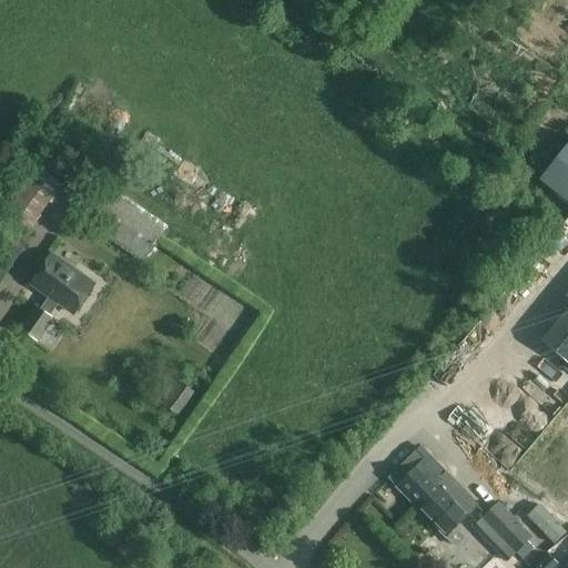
[(567,145),(541,181),(567,202),(567,145)]
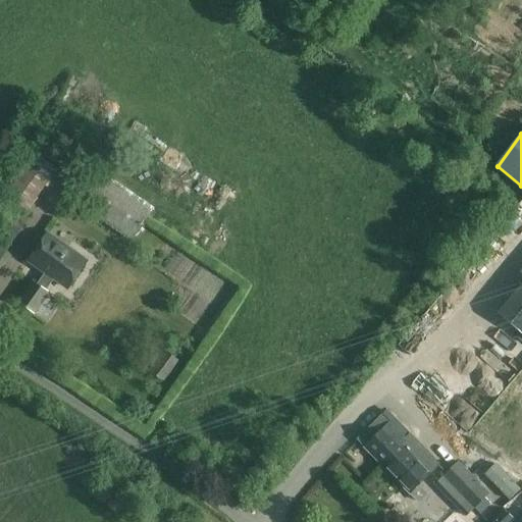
[(18,198),(47,164),(38,156),(8,189),(18,198)]
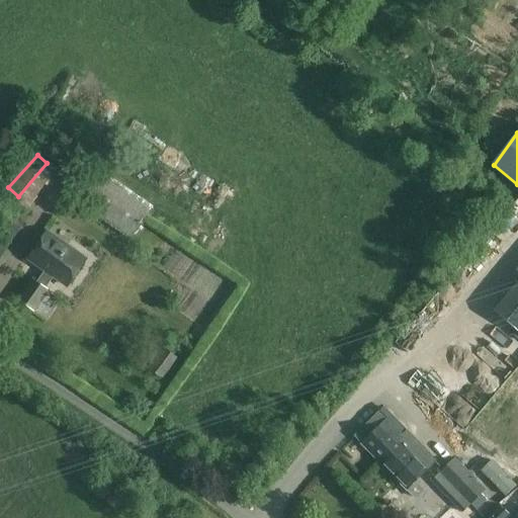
[(68,195),(131,239),(151,209),(88,166),(68,195)]
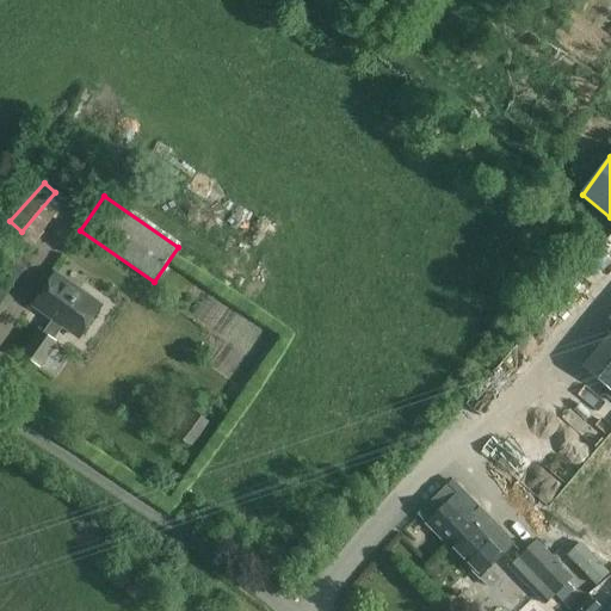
[(25,236),(48,246),(57,223),(35,214),(25,236)]
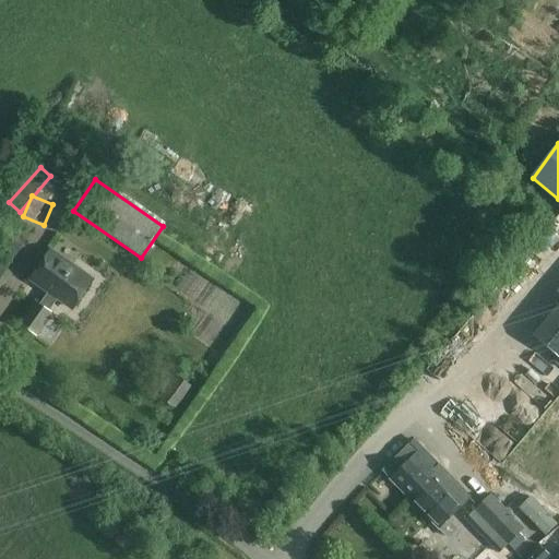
[(0,277),(24,244),(9,234),(0,246),(0,277)]
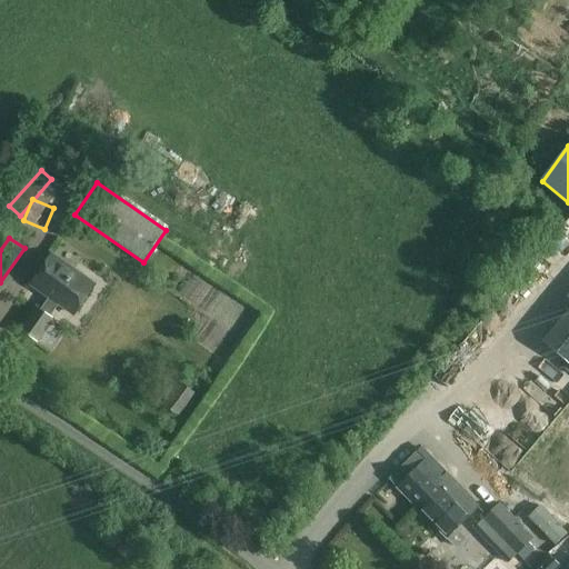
[(31,285),(49,297),(59,303),(75,315),(95,286),(51,256),(31,285)]
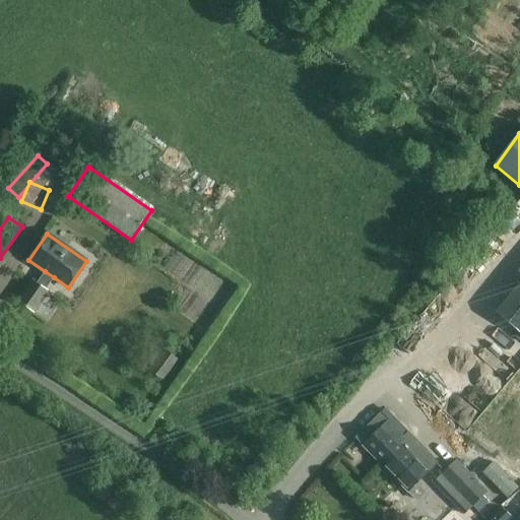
[(45,271),(38,282),(34,279),(17,301),(35,314),(49,291),(46,289),(54,277),(45,271)]
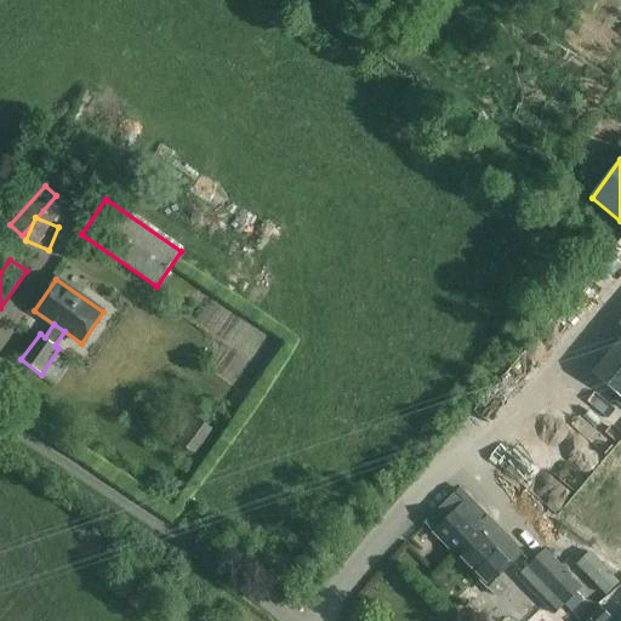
[(620,332),(591,370),(620,396),(620,332)]
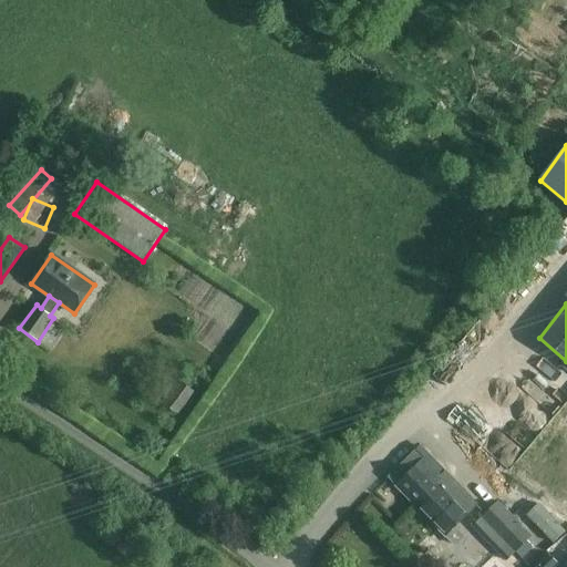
[(178,414),(194,391),(177,379),(162,402),(178,414)]
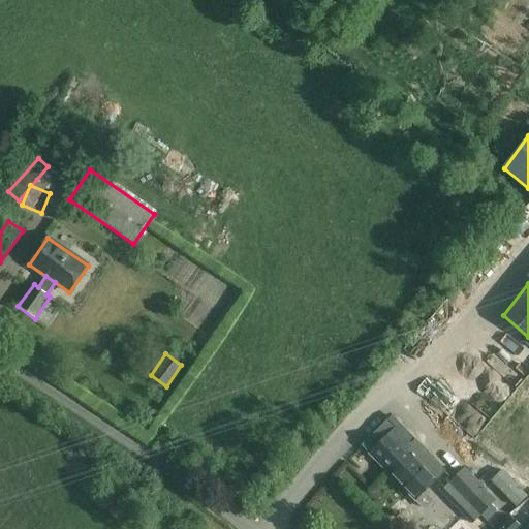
[(434,501),(426,493),(446,472),(393,418),(367,445),(374,453),(371,456),(426,509),(434,501)]
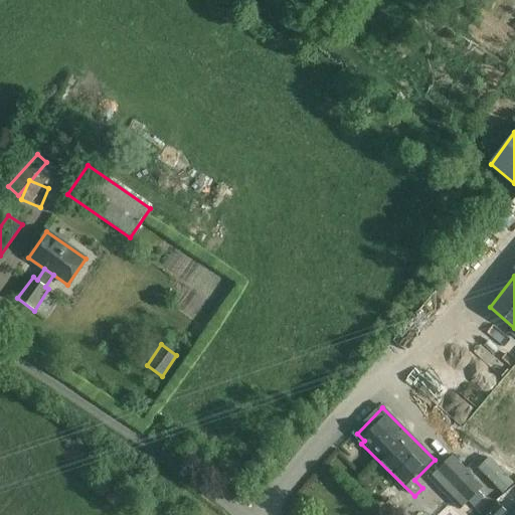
[(451,502),(458,510),(482,487),(451,456),(436,470),(459,494),(451,502)]
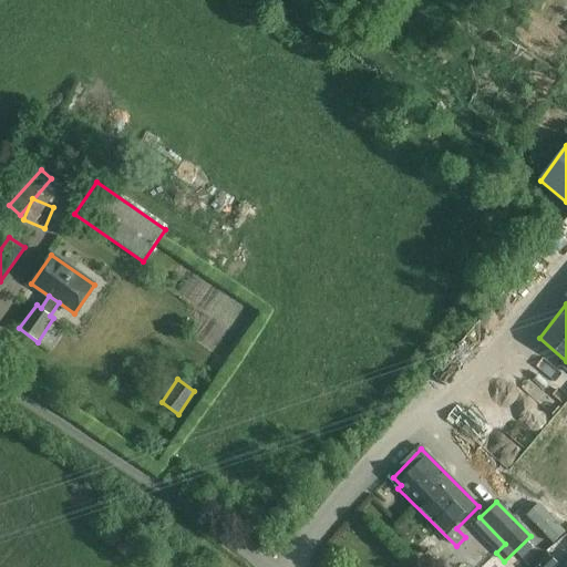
[(539,505),(527,516),(555,545),(566,534),(539,505)]
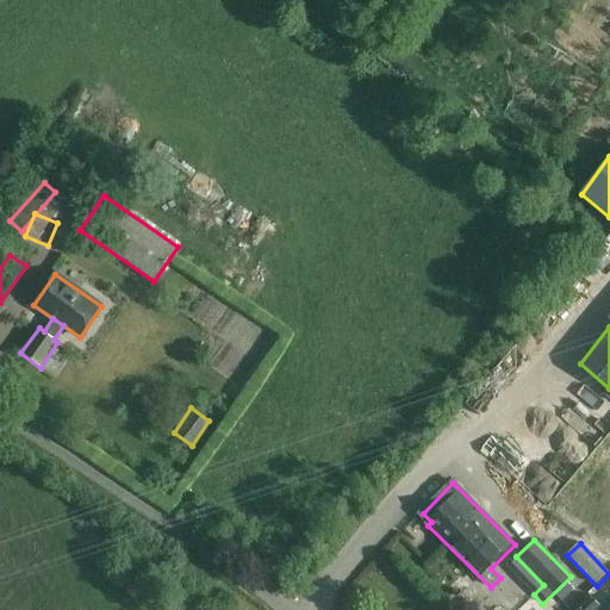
[(596,609),(598,608),(589,598),(576,609),(596,609)]
